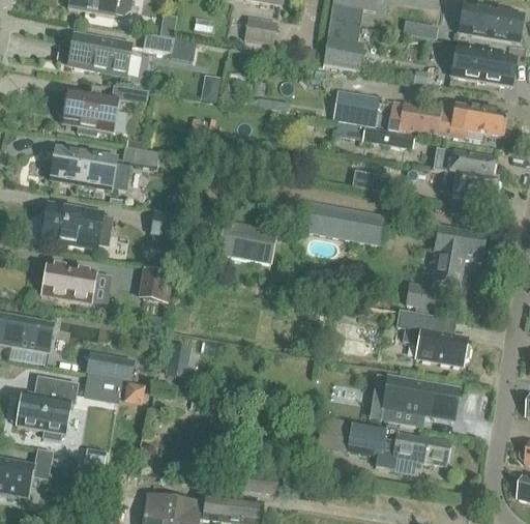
[(68,0),(68,6),(114,15),(114,12),(123,15),(130,9),(133,0),(68,0)]
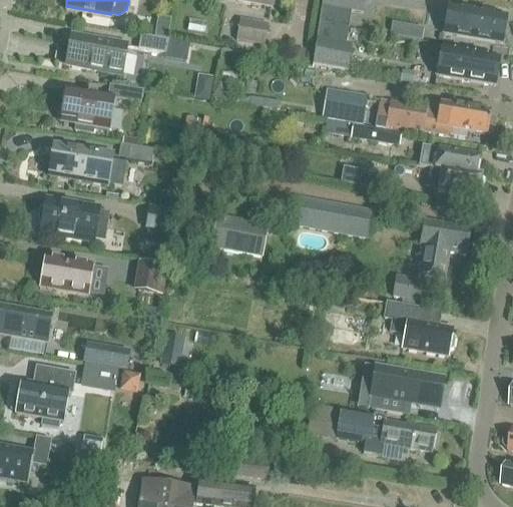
[(322,0),(319,19),(348,24),(351,8),(362,10),(363,0),(322,0)]
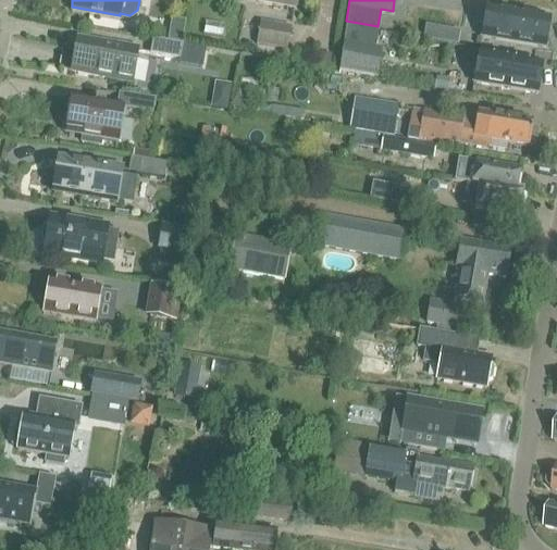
[(545,44),(551,14),(485,3),(481,33),(545,44)]
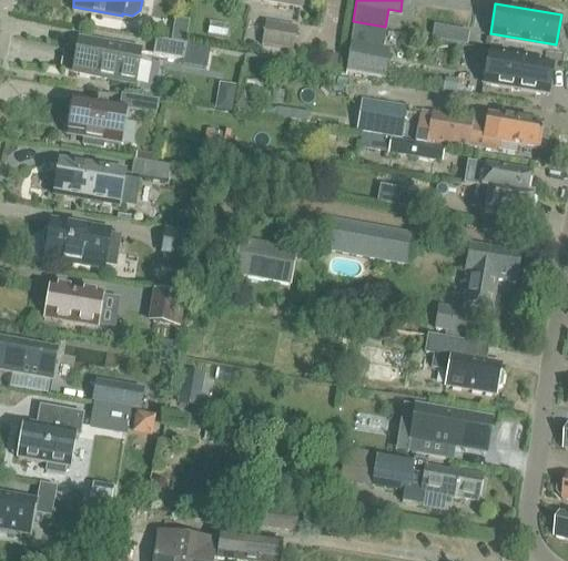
[(293,47),(297,22),(265,17),(261,41),(293,47)]
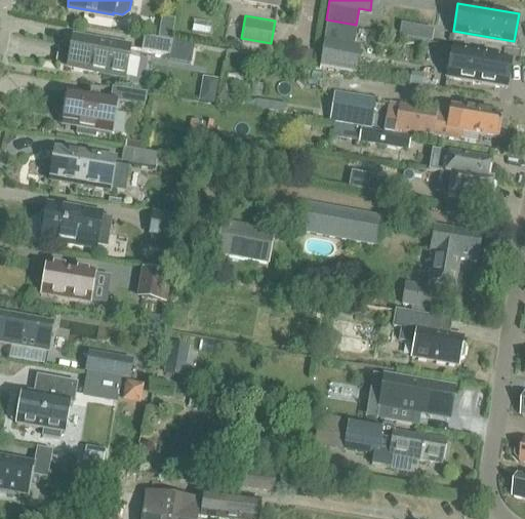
[(326,20),(319,63),(355,68),(359,41),(354,40),(356,25),(326,20)]
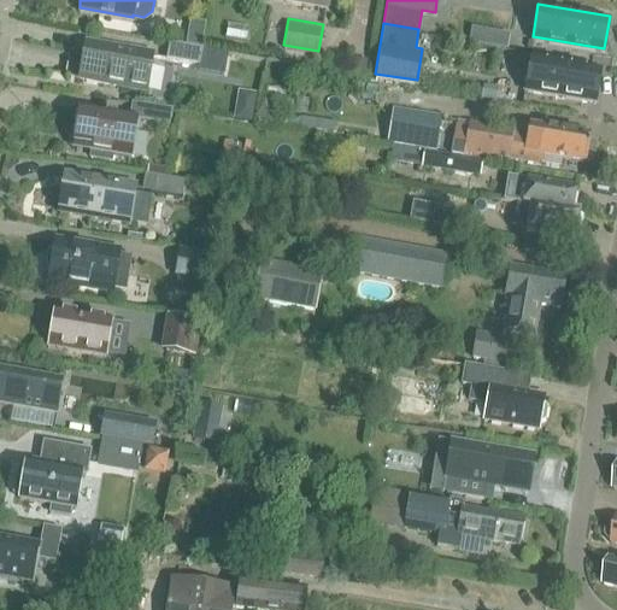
[(146,87),(152,51),(86,39),(80,75),(83,76),(86,77),(94,78),(98,77),(146,87)]
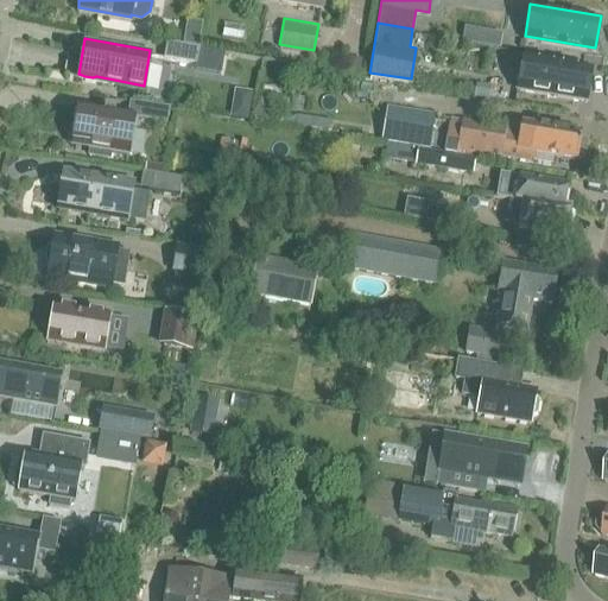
[(166,38),(164,55),(197,59),(200,44),(166,38)]
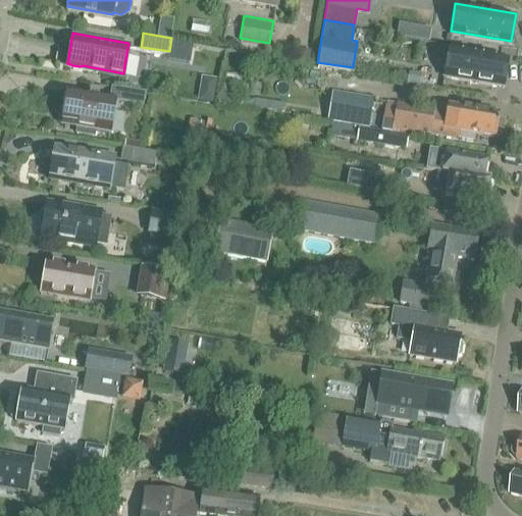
[(300,45),(299,53),(310,55),(311,47),(300,45)]
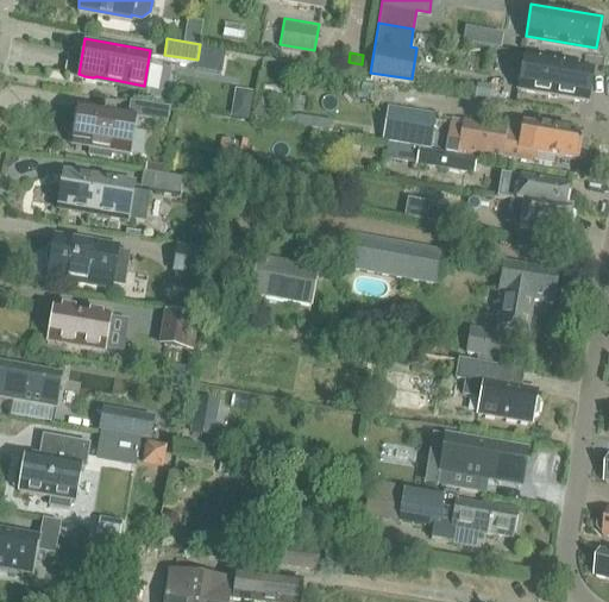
[(588,98),(594,66),(522,54),(518,86),(588,98)]
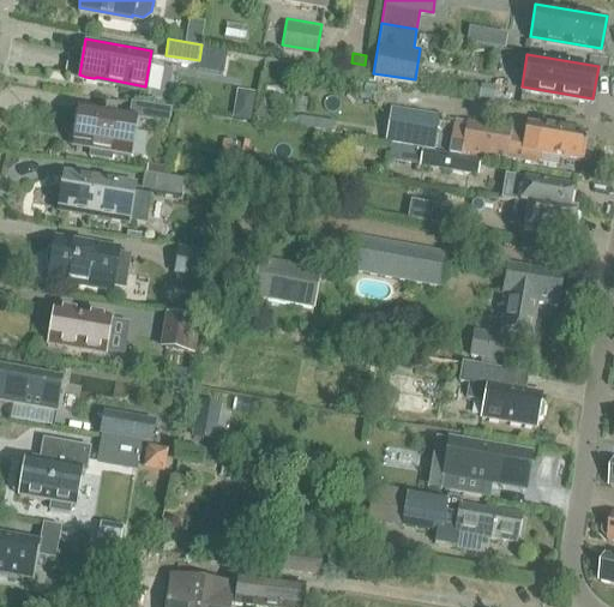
[(482,82),(480,92),(493,94),(494,84),(482,82)]
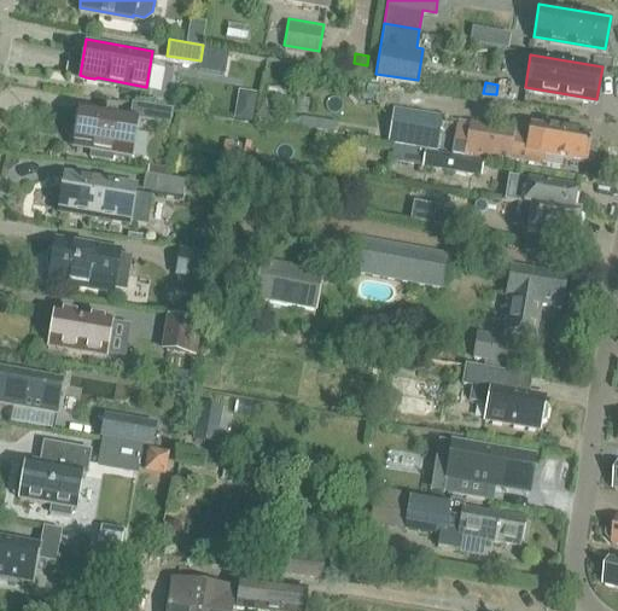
[(172,105),(138,99),(135,115),(169,121),(172,105)]
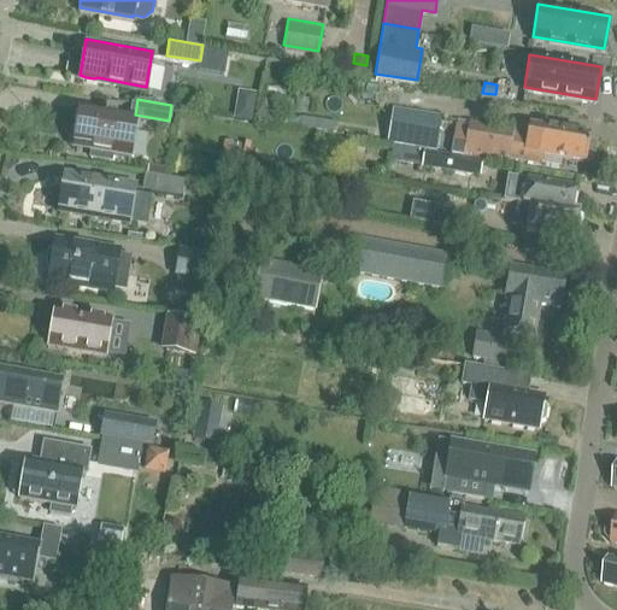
[(236,100),(234,115),(251,117),(252,103),(236,100)]
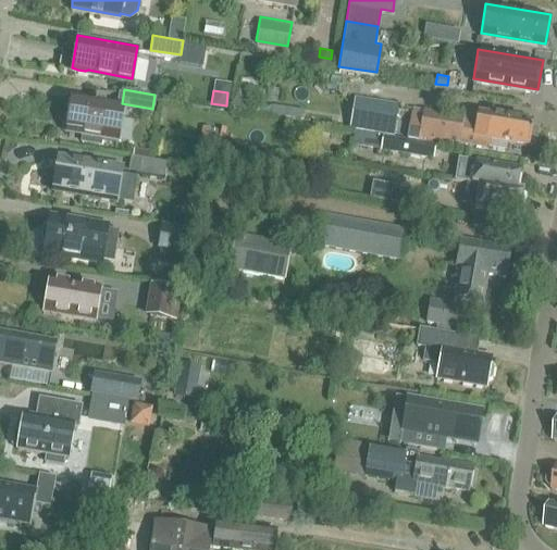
[(234,91),(232,104),(248,108),(251,95),(234,91)]
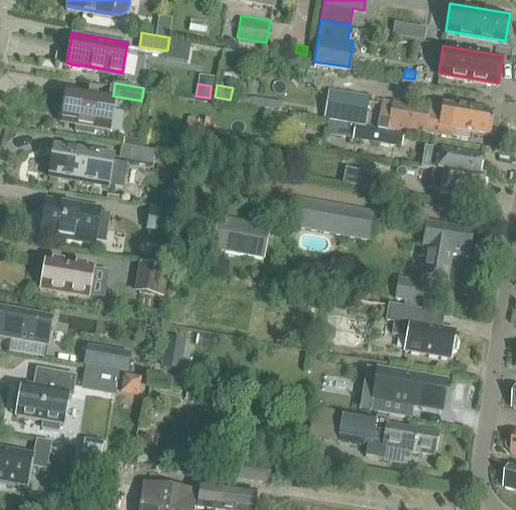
[(65,95),(58,110),(66,113),(65,119),(77,121),(76,128),(94,131),(109,133),(113,105),(111,105),(113,95),(66,87),(65,95)]
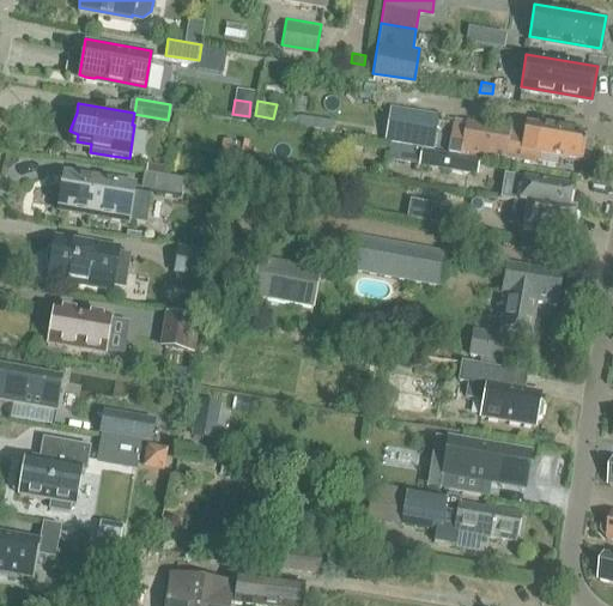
[(437,115),(438,111),(390,103),(383,139),(432,145),(437,115)]
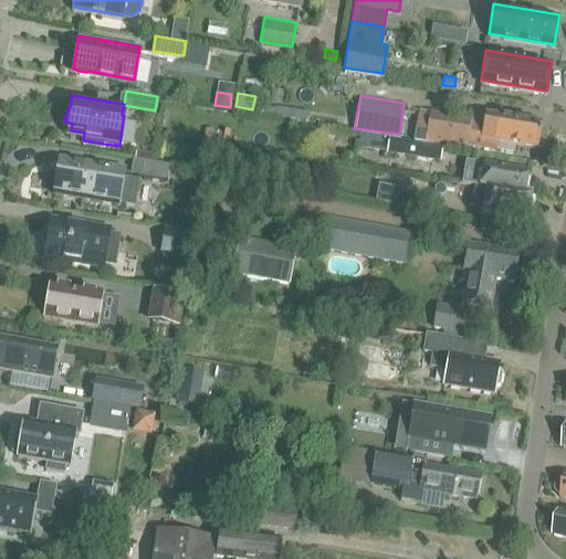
[(418,111),(412,137),(425,139),(465,147),(467,139),(498,145),(499,137),(537,144),(538,139),(542,139),(545,138),(546,128),(544,126),(541,125),(542,119),(499,113),(484,111),(483,123),(470,120),(471,115),(430,107),(429,112),(419,111),(418,111)]
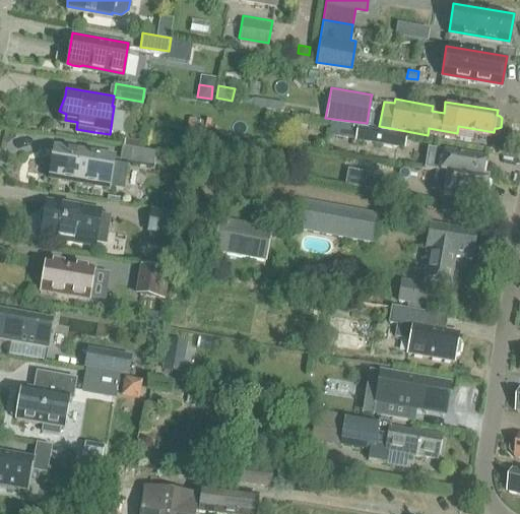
[(404,145),(406,132),(330,120),(328,132),(404,145)]
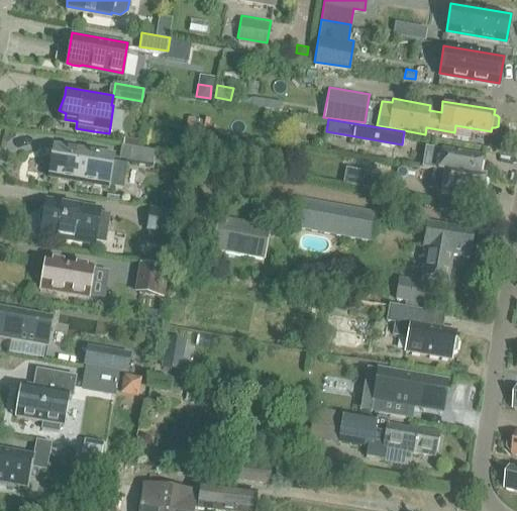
[(124,134),(123,142),(136,144),(137,137),(124,134)]
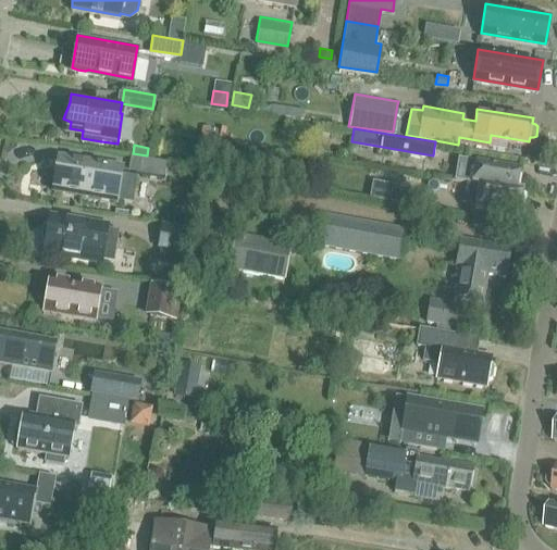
[(162,174),(165,159),(147,155),(133,153),(130,152),(126,167),(162,174)]
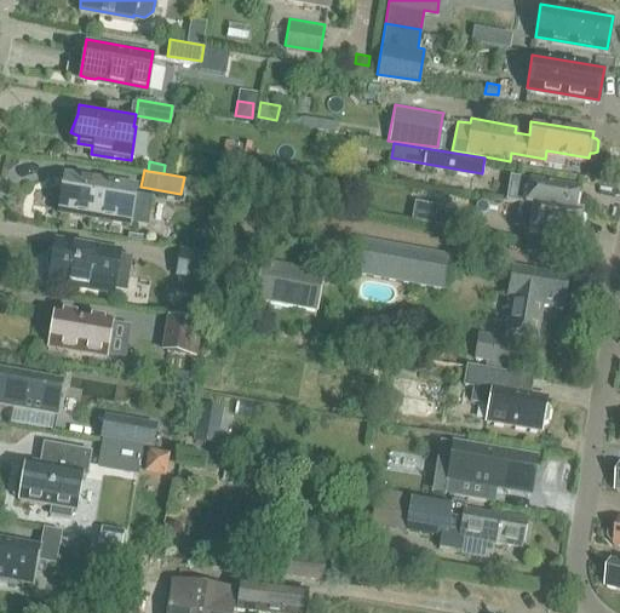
[(147,222),(151,194),(135,190),(136,184),(64,171),(58,208),(130,221),(130,219),(147,222)]
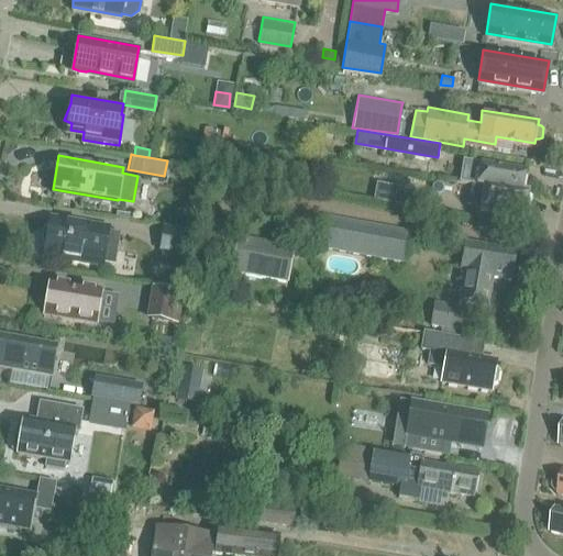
[(476,182),(521,189),(526,167),(467,158),(465,168),(477,170),(476,182)]
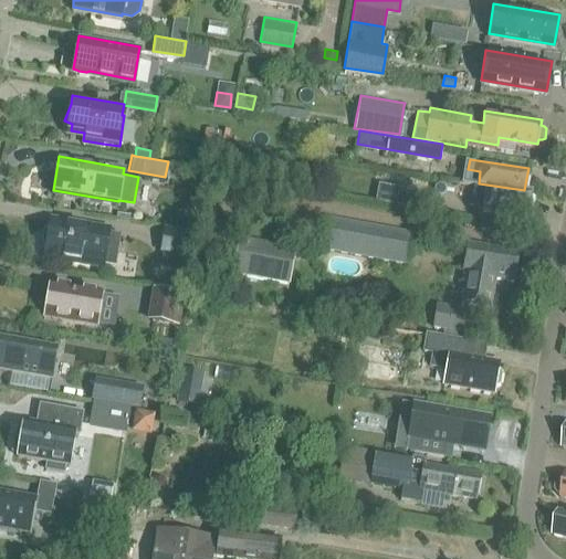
[(531,191),(524,190),(479,183),(478,186),(484,187),(483,197),(470,194),(469,206),(481,208),(526,215),(531,191)]
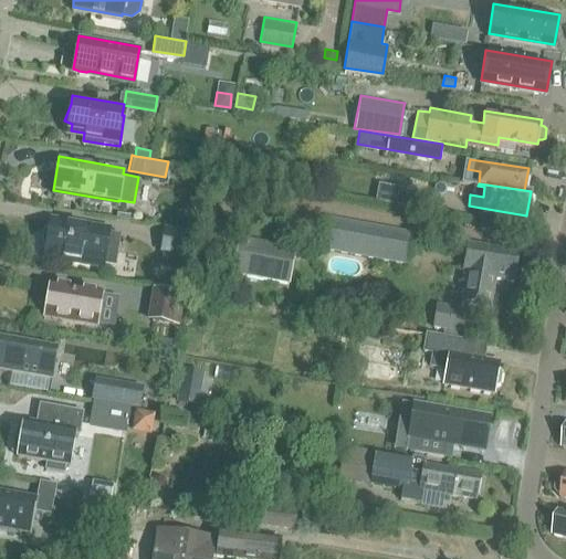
[(438,209),(440,196),(400,188),(398,201),(438,209)]
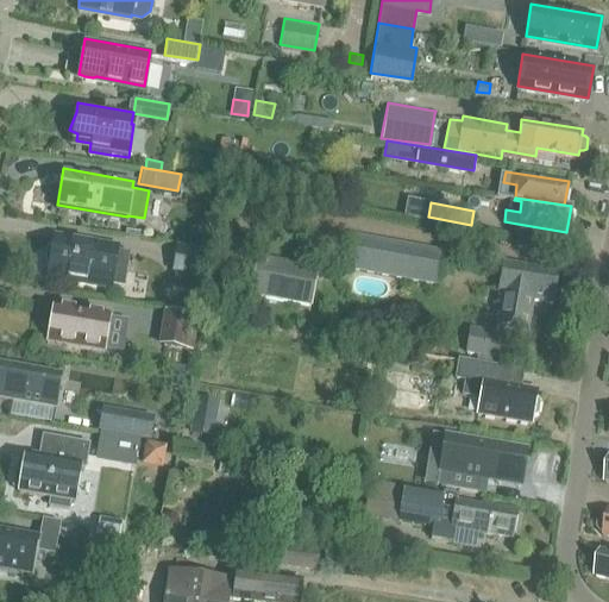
[(438,282),(441,264),(444,246),(353,231),(347,265),(438,282)]
